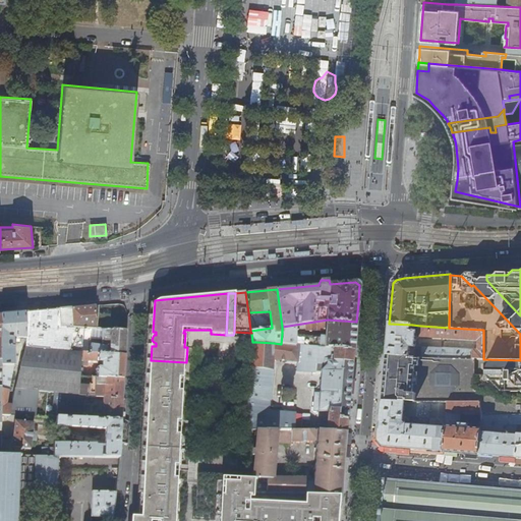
[(93,317),(95,305),(24,311),(24,323),(95,329),(96,317),(93,317)]
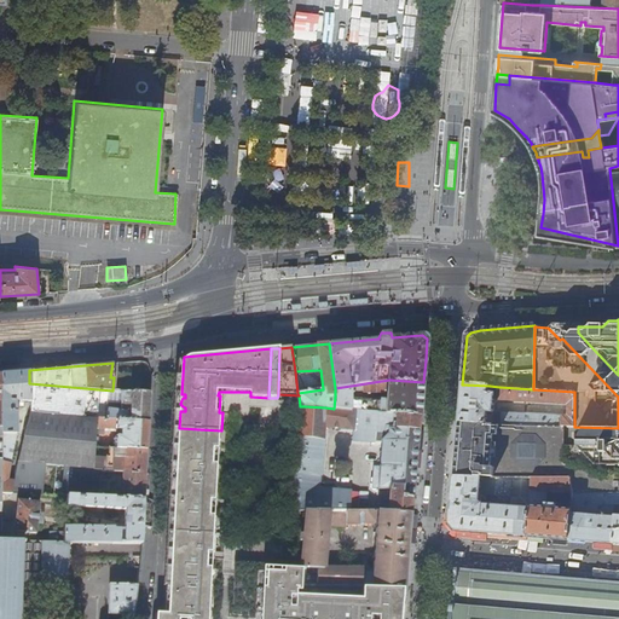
[(29,383),(29,370),(1,372),(3,406),(1,492),(11,493),(15,480),(7,480),(16,433),(17,409),(16,400),(30,400),(29,383)]
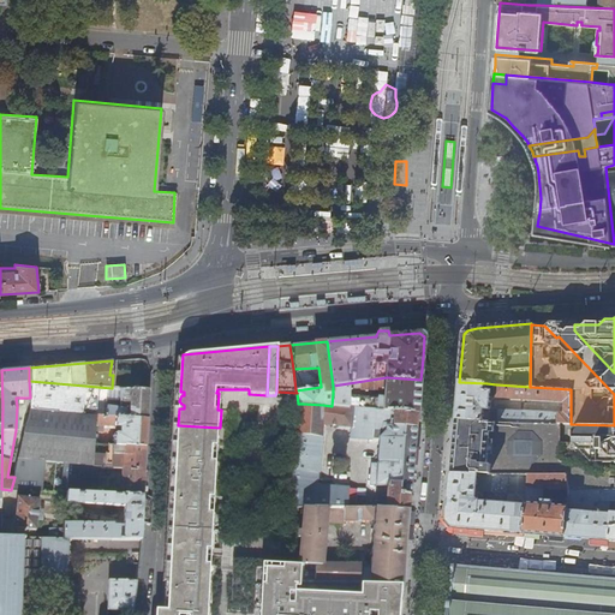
[(318,368),(293,369),(296,390),(321,387),(318,368)]
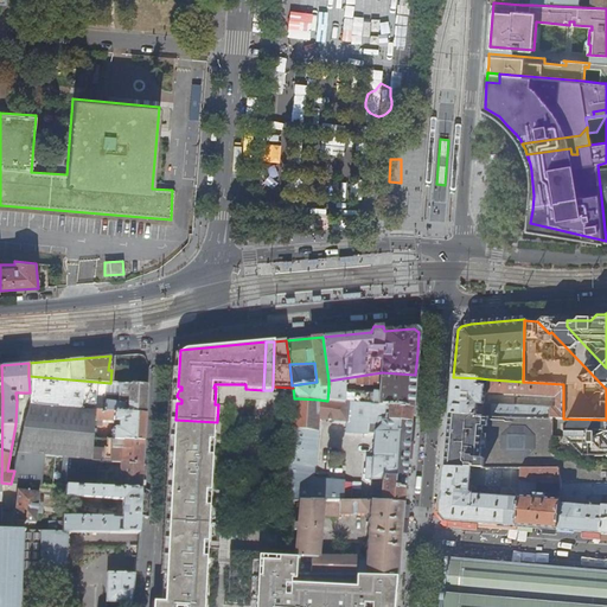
[(382,372),(328,381),(328,389),(327,401),(349,402),(389,406),(413,407),(414,390),(415,375),(382,372)]
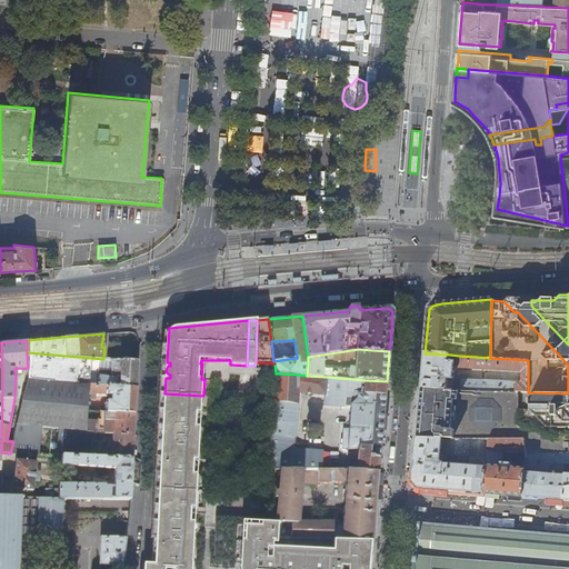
[(138,361),(103,359),(27,352),(28,368),(28,378),(90,383),(137,388),(137,382),(138,361)]
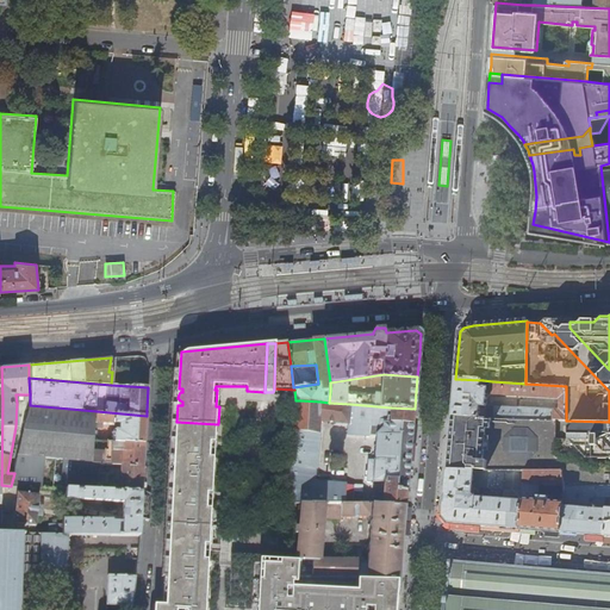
[(483,380),(455,379),(454,394),(453,416),(480,417),(480,406),(486,406),(487,398),(489,387),(483,387),(483,380)]
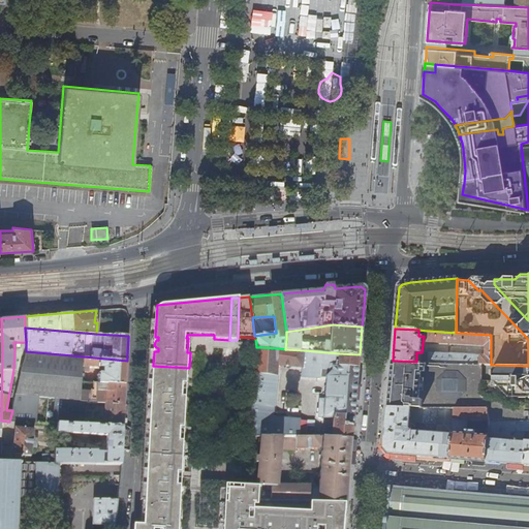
[(491,335),(456,333),(427,331),(426,341),(485,345),(485,354),(429,351),(428,362),(491,365),(491,335)]
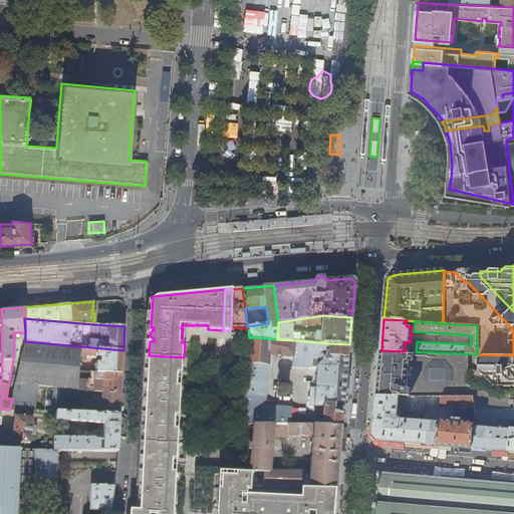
[(269,354),(270,338),(253,337),(249,337),(247,361),(243,424),(264,425),(265,402),(269,354)]
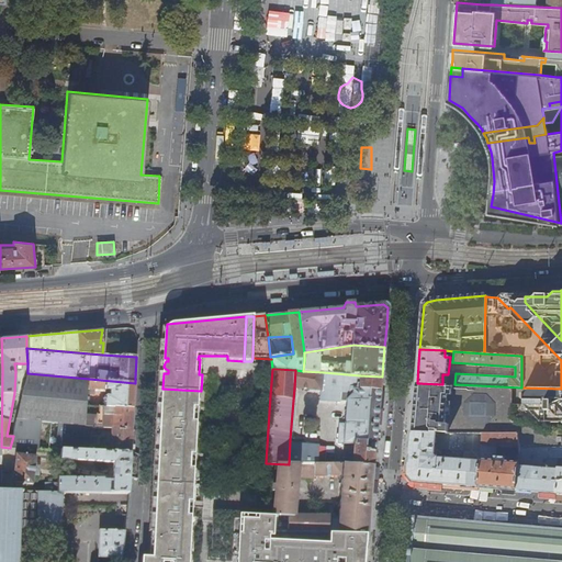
[(323,372),(303,371),(295,370),(294,388),(322,390),(323,372)]
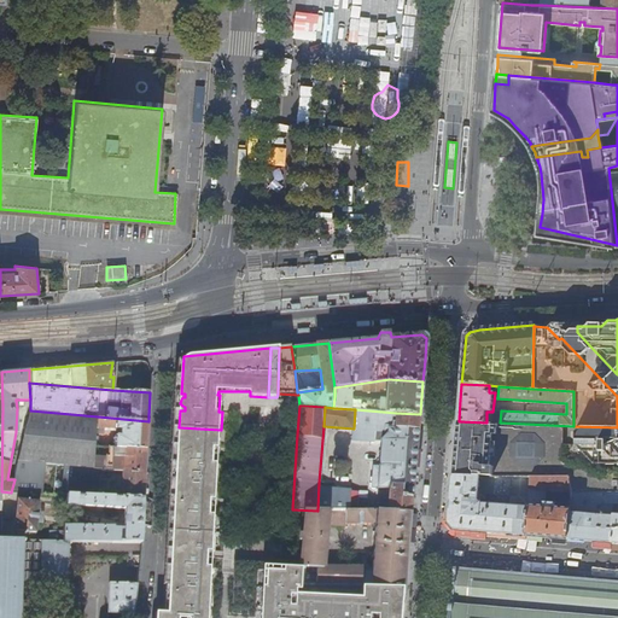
[(396,413),(355,409),(354,429),(354,441),(383,443),(383,439),(389,432),(389,427),(395,427),(396,413)]
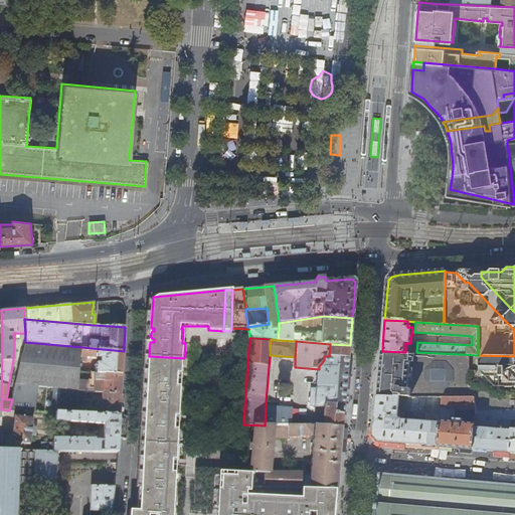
[(122,386),(123,373),(96,372),(96,380),(78,379),(79,371),(81,356),(81,347),(25,342),(16,383),(48,387),(69,389),(69,390),(82,390),(100,391),(103,391),(122,392),(122,386)]
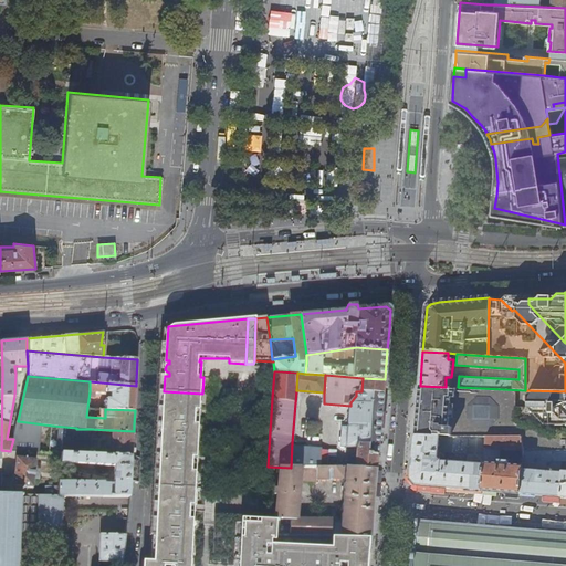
[(380,425),(385,379),(363,378),(362,391),(356,391),(356,396),(350,402),(350,406),(348,427),(343,427),(341,447),(357,448),(356,468),(377,469),(380,425)]
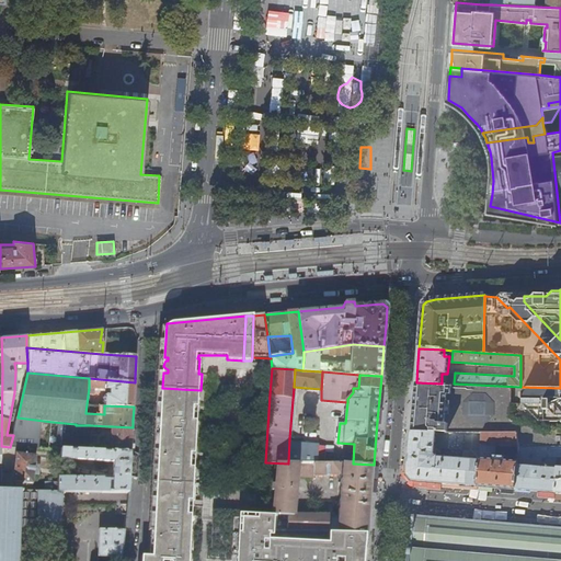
[(134,400),(135,382),(89,378),(89,388),(110,392),(110,399),(104,398),(104,405),(134,407),(134,400)]
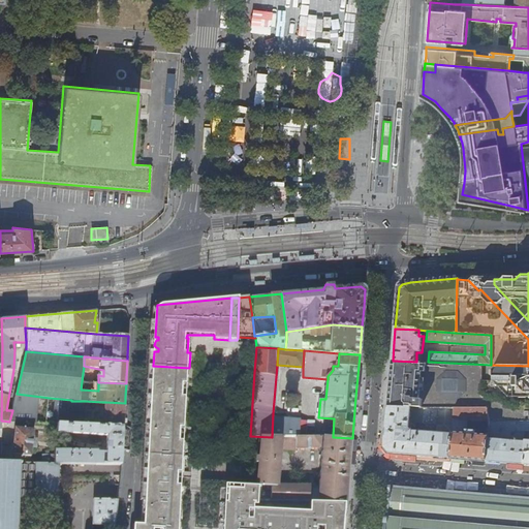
[(528,366),(491,365),(428,362),(421,362),(416,362),(393,361),(391,384),(390,395),(389,407),(435,408),(455,408),(487,409),(489,422),(490,427),(528,423),(528,366)]
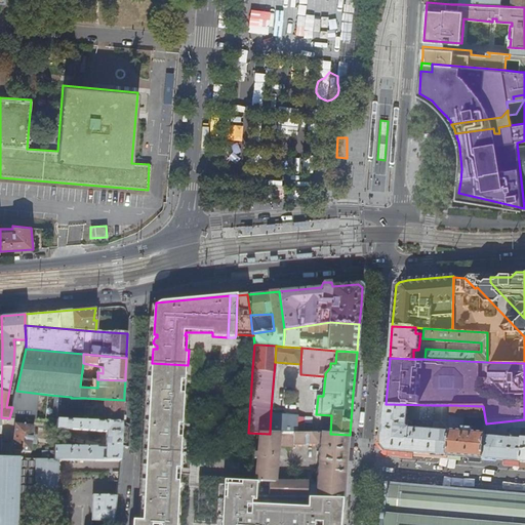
[(188,365),(152,363),(152,378),(155,378),(154,381),(153,381),(151,384),(151,387),(152,389),(154,389),(154,393),(151,393),(149,421),(152,422),(152,426),(151,425),(149,428),(149,430),(150,433),(152,433),(152,437),(148,437),(146,467),(150,467),(149,470),(148,470),(146,473),(146,476),(147,477),(149,477),(149,481),(146,481),(144,512),(199,514),(210,514),(225,514),(226,484),(226,477),(199,476),(199,483),(190,483),(190,492),(186,492),(186,497),(180,497),(182,482),(179,482),(179,468),(183,468),(184,438),(182,438),(182,423),(185,423),(187,394),(184,394),(185,379),(187,380),(188,365)]
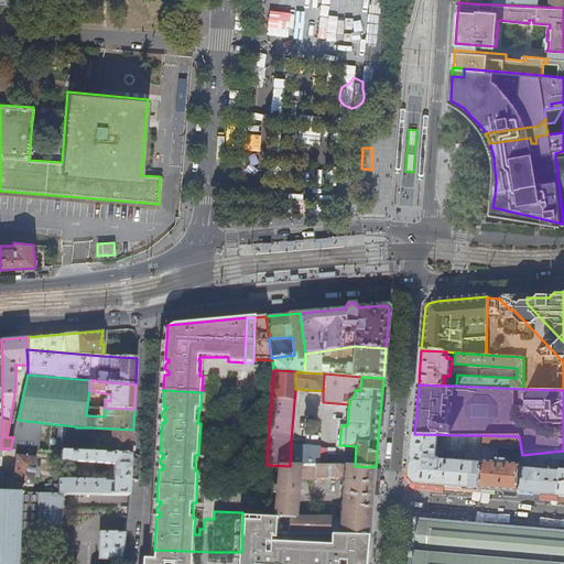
[(13,437),(10,449),(62,452),(89,453),(90,427),(76,427),(76,426),(53,424),(17,421),(13,437)]
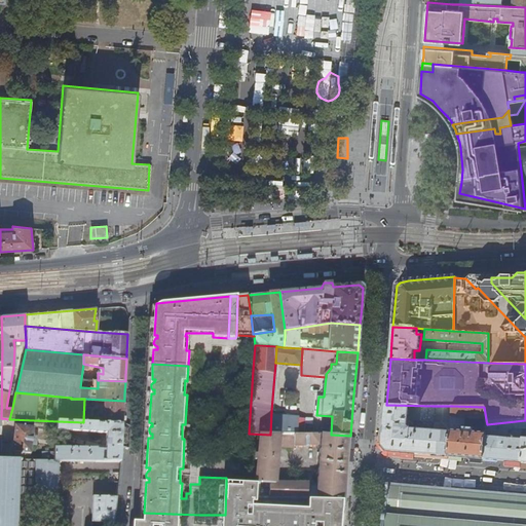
[(123,418),(124,401),(105,400),(105,404),(104,423),(122,424),(123,418)]
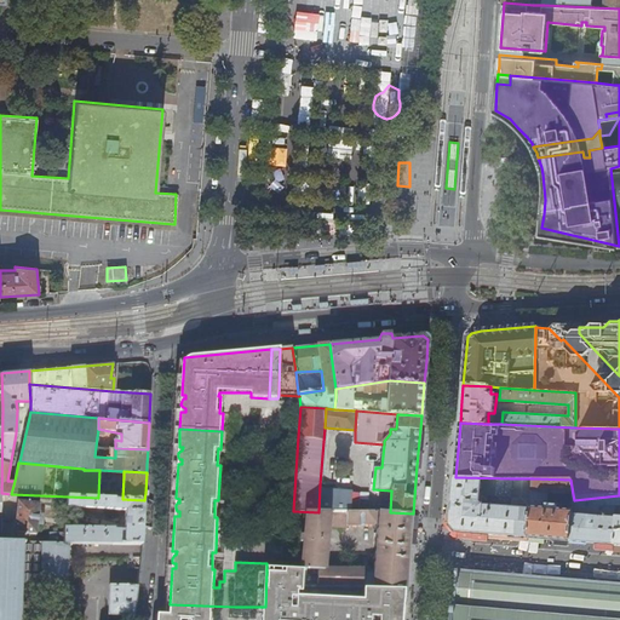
[(510,478),(455,477),(453,503),(451,524),(455,532),(528,538),(533,478),(510,478)]
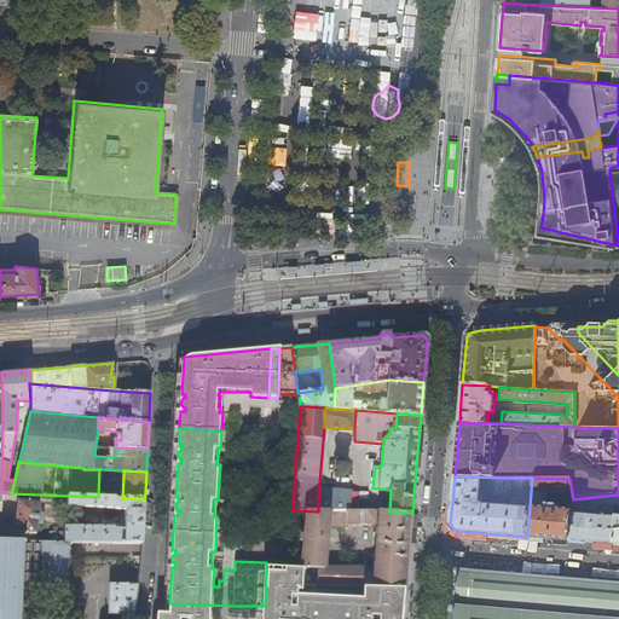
[(549,538),(570,541),(572,510),(557,509),(557,508),(556,508),(556,504),(547,504),(548,492),(572,493),(570,479),(532,478),(527,537),(549,538)]
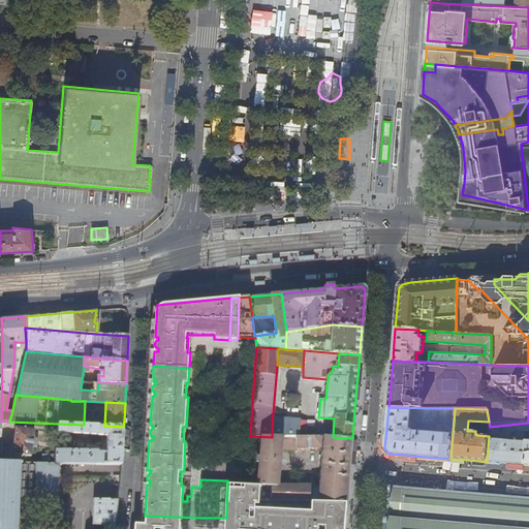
[(277,413),(273,413),(272,437),(299,436),(301,419),(277,417),(277,413)]
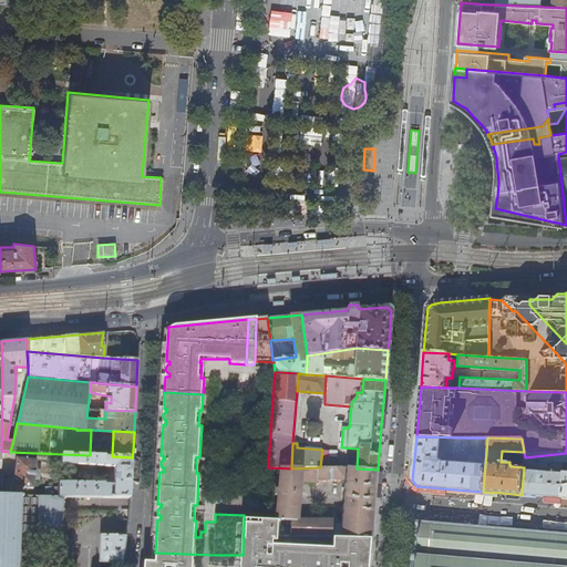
[(549,497),(562,498),(565,462),(566,462),(566,453),(525,457),(524,463),(524,467),(522,495),(549,497)]
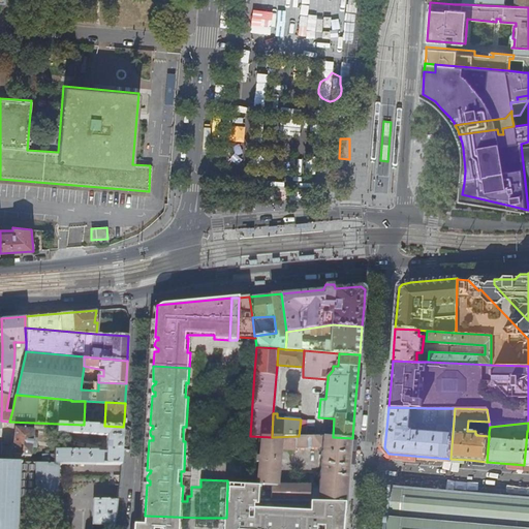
[(84,425),(58,424),(57,432),(107,435),(105,452),(97,452),(97,450),(55,449),(54,454),(47,454),(45,455),(45,462),(59,463),(121,464),(122,452),(123,427),(104,426),(84,425)]
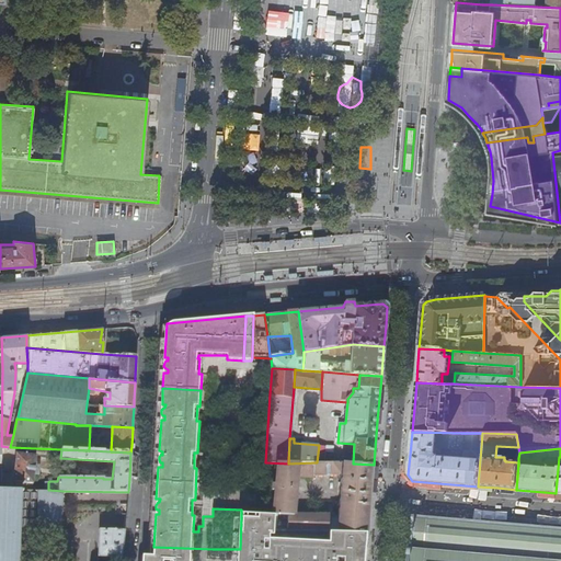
[(13,480),(33,482),(36,456),(16,453),(13,480)]
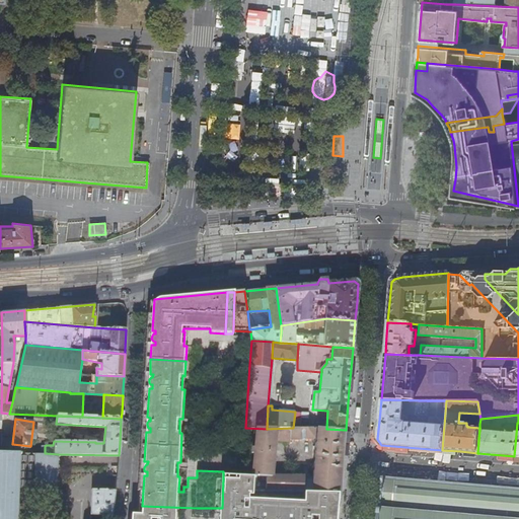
[(263,484),(263,492),(286,491),(341,493),(343,460),(346,430),(326,429),(317,428),(293,428),(267,429),(245,428),(239,475),(247,475),(249,455),(247,455),(248,447),(252,447),(251,453),(254,454),(252,476),(256,476),(255,491),(260,492),(261,477),(267,477),(267,485),(263,484)]
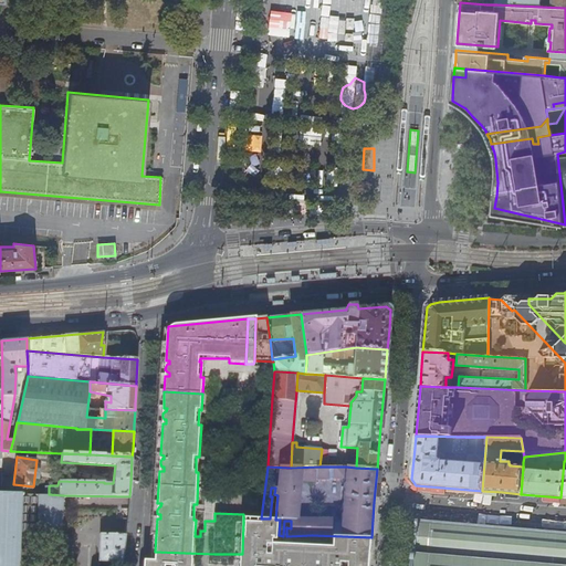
[(63,495),(49,494),(7,493),(1,493),(0,493),(0,565),(18,565),(20,532),(62,533),(63,495)]
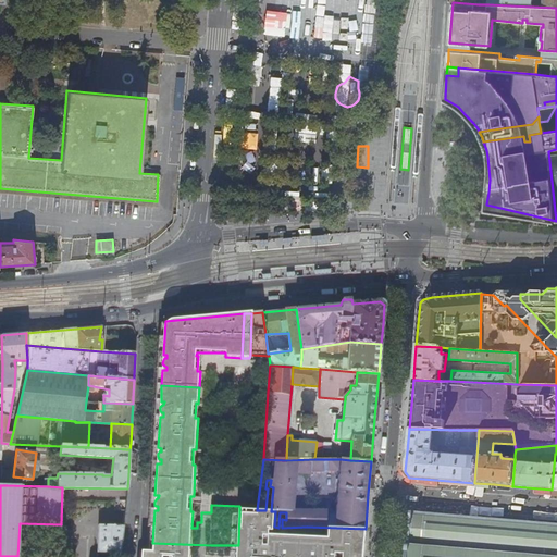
[(363,551),(366,529),(307,527),(282,528),(279,528),(274,527),(275,511),(256,511),(256,514),(239,514),(238,545),(267,547),(282,549),(354,553),(354,549),(363,551)]
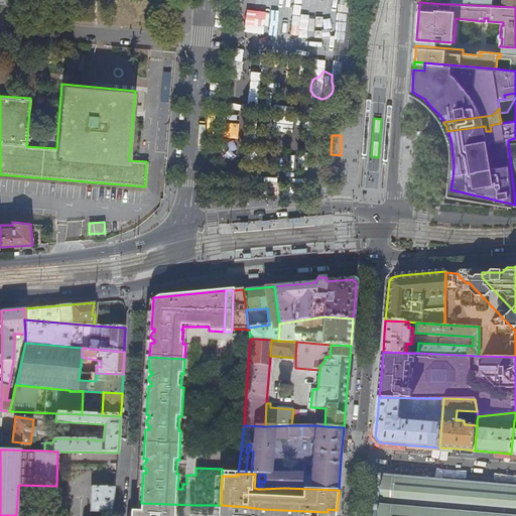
[(377,515),(515,515),(515,486),(381,475),(377,515)]
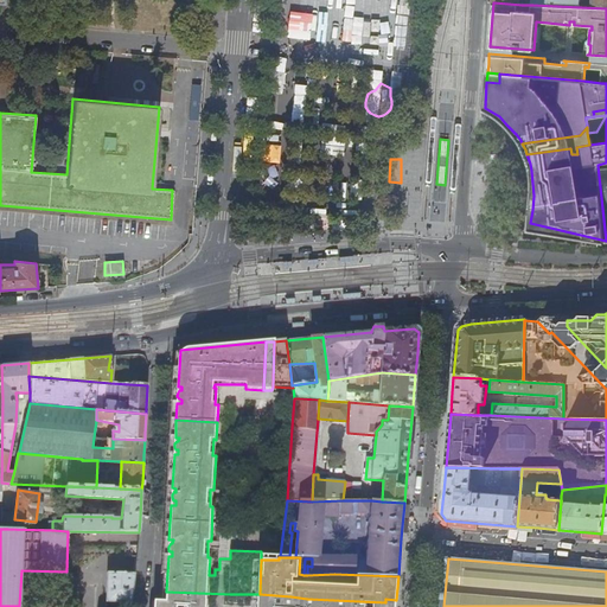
[(133,594),(135,573),(107,572),(106,601),(132,601),(133,594)]
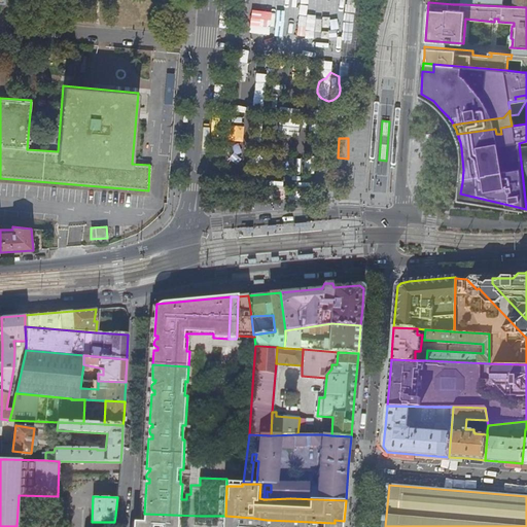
[(200,516),(144,514),(139,514),(139,520),(139,524),(155,525),(155,526),(156,526),(224,526),(224,524),(224,522),(225,516),(211,516),(200,516)]
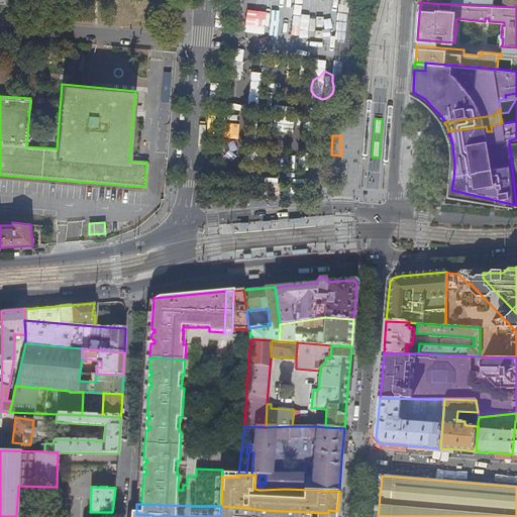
[(336,516),(337,511),(328,510),(328,513),(262,510),(247,508),(221,506),(220,512),(220,514),(220,516),(336,516)]
